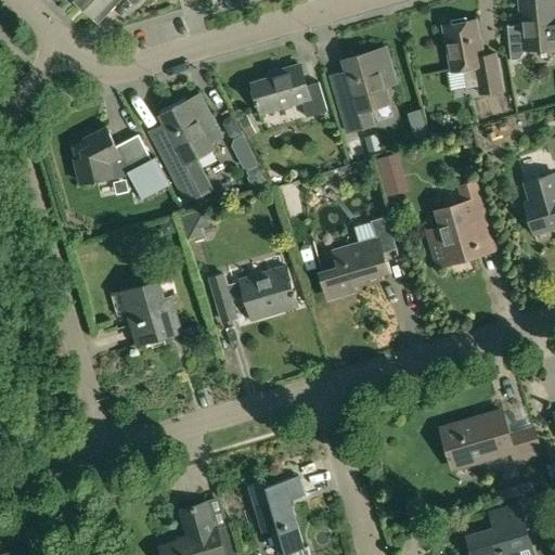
[(84,0),(77,7),(97,25),(121,0),(131,10),(140,0),(84,0)]
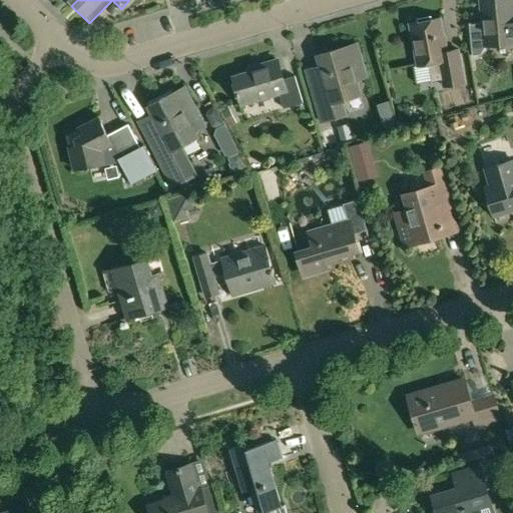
[(481,23),(468,24),(471,55),(478,54),(483,47),(484,47),(512,45),(512,14),(512,1),(480,4),(481,23)]
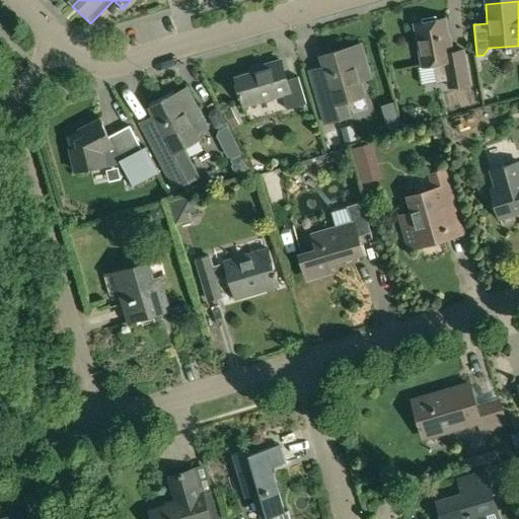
[(444,20),(414,26),(423,69),(435,66),(452,63),(451,54),(444,20)]
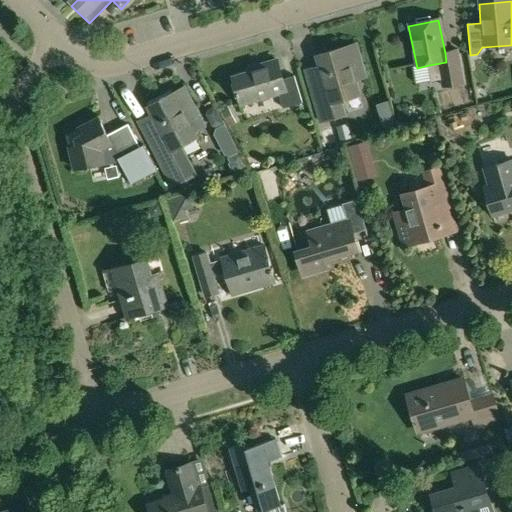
[(324,86),(309,90),(319,123),(344,116),(339,99),(356,94),(357,96),(358,96),(351,71),(362,68),(355,46),(316,57),(324,86)]
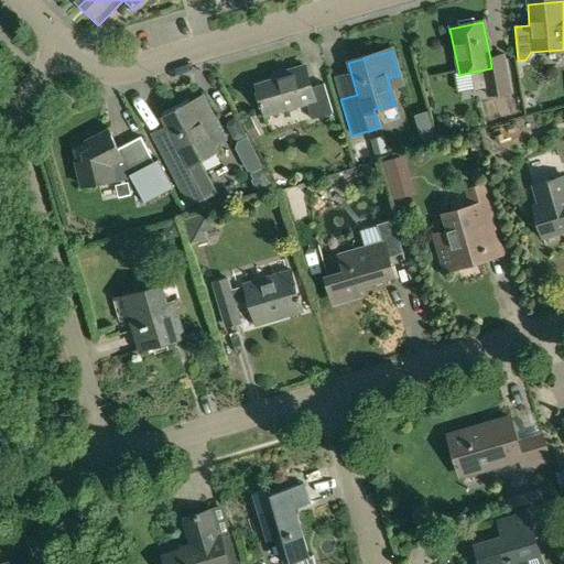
[(491,68),(473,72),(476,90),(486,88),(488,97),(510,94),(503,56),(490,58),(491,68)]
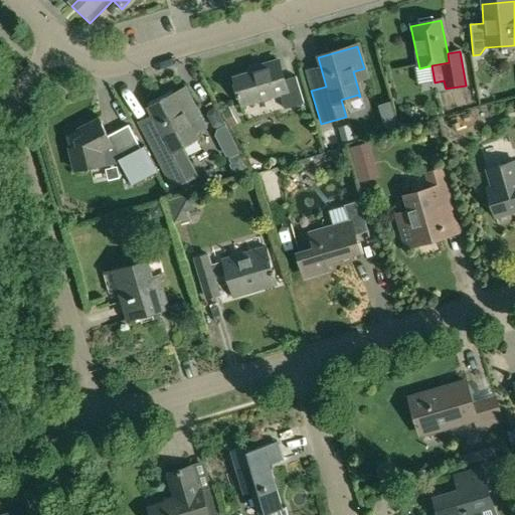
[(261,70),(233,78),(241,106),(279,95),(287,93),(284,80),(278,61),(260,66),(261,70)]
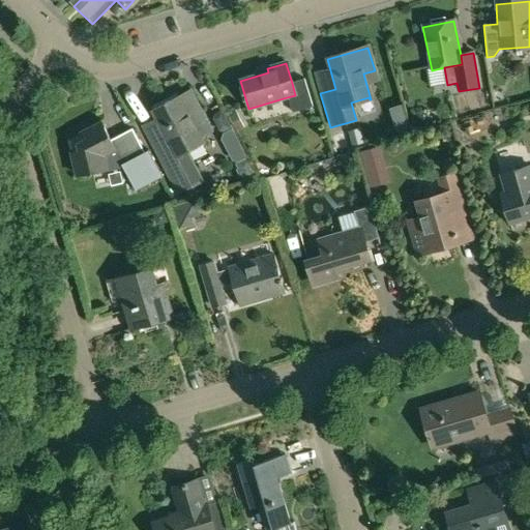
[(295,95),(287,97),(292,113),(312,108),(303,80),(292,83),(295,95)]
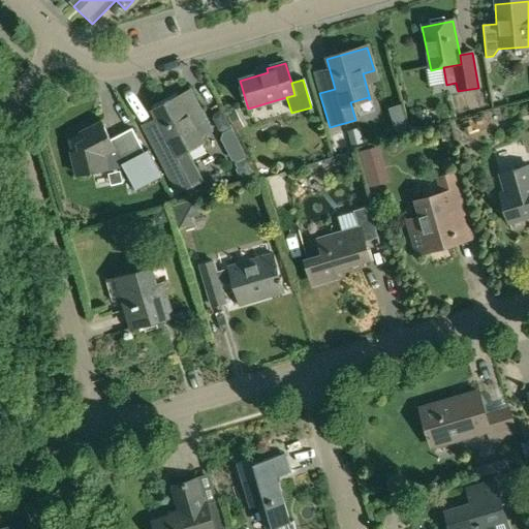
[(151,107),(150,109),(152,113),(166,139),(152,147),(168,178),(177,193),(199,181),(192,166),(185,153),(205,143),(201,136),(210,132),(200,114),(189,93),(187,89),(175,95),(151,107)]
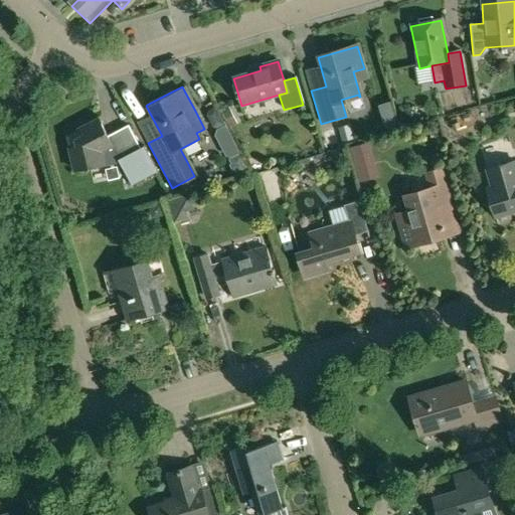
[(209,110),(208,114),(214,126),(218,127),(225,124),(216,106),(209,110)]
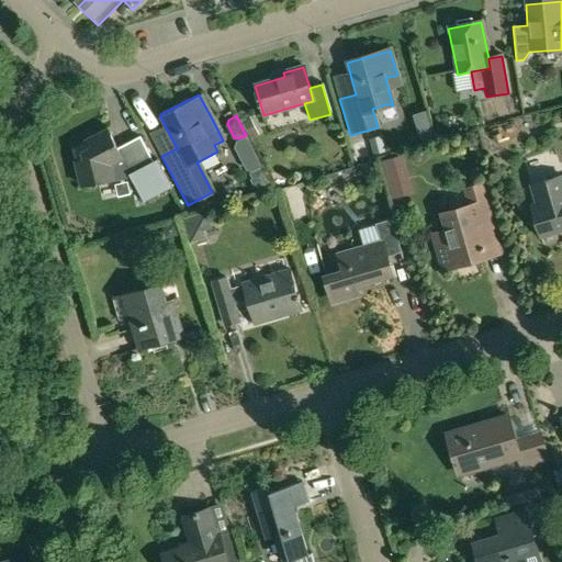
[(253,116),(244,121),(253,138),(262,134),(253,116)]
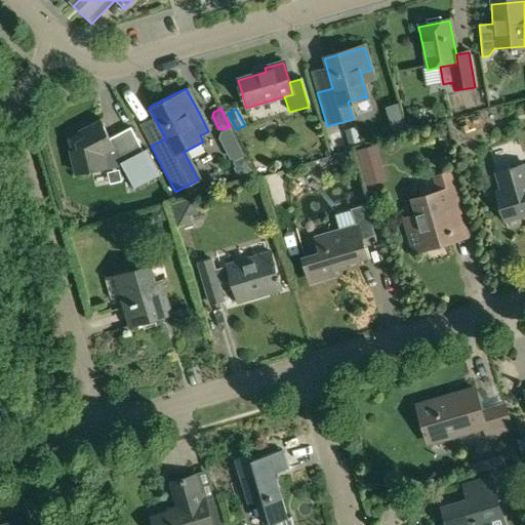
[(418,113),(406,116),(409,128),(421,124),(418,113)]
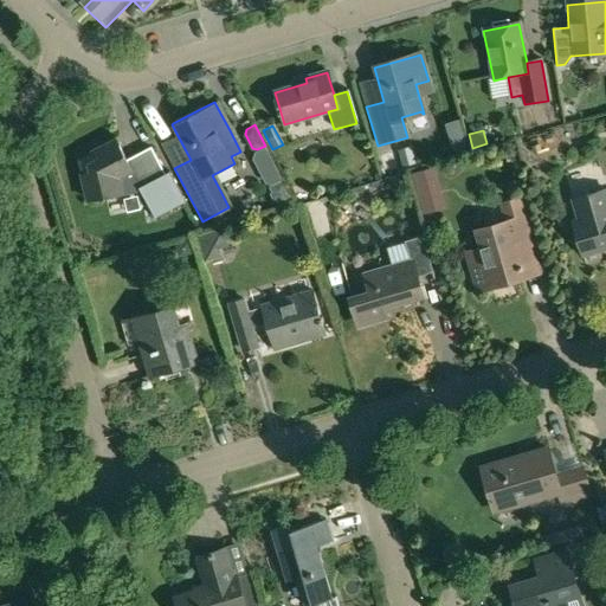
[(82,180),(79,180),(83,194),(85,194),(86,200),(104,197),(105,199),(122,197),(121,194),(139,188),(155,219),(156,218),(155,217),(184,202),(184,204),(185,204),(169,172),(167,173),(168,173),(165,175),(152,148),(126,160),(115,140),(91,152),(92,155),(81,161),(84,173),(81,173),(82,180)]
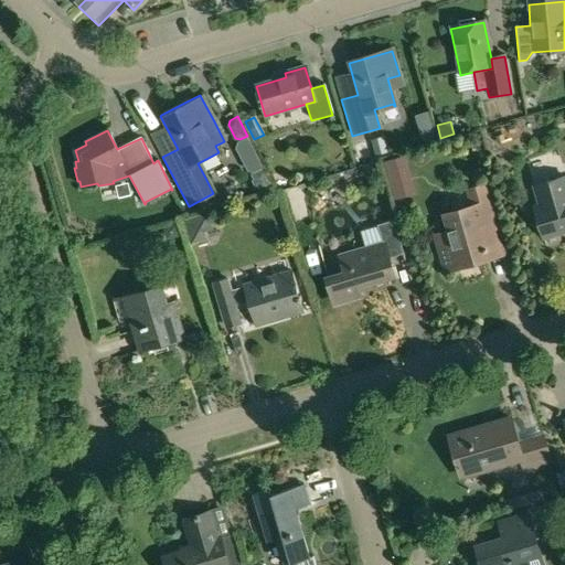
[(384,138),(372,141),(376,156),(388,152),(384,138)]
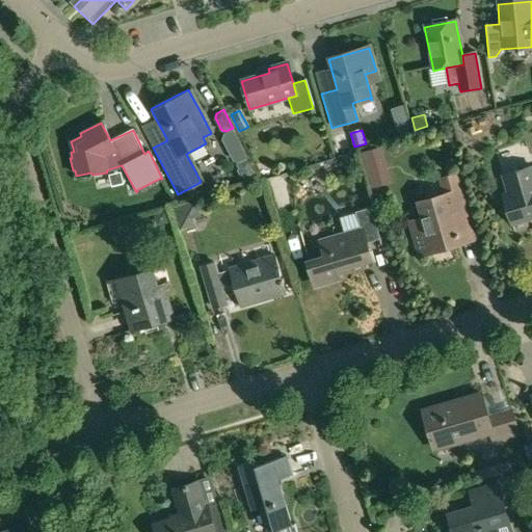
[(368,168),(388,162),(382,144),(363,151),(368,168)]
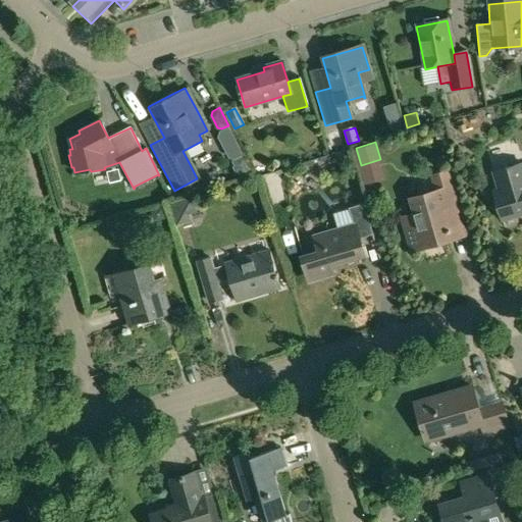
[(337,155),(337,157),(337,158),(338,160),(340,161),(341,162),(342,163),(344,163),(345,163),(347,162),(349,161),(350,160),(350,158),(350,157),(350,155),(350,154),(349,152),(347,151),(345,151),(344,150),(342,151),(341,151),(340,152),(338,153),(337,155)]
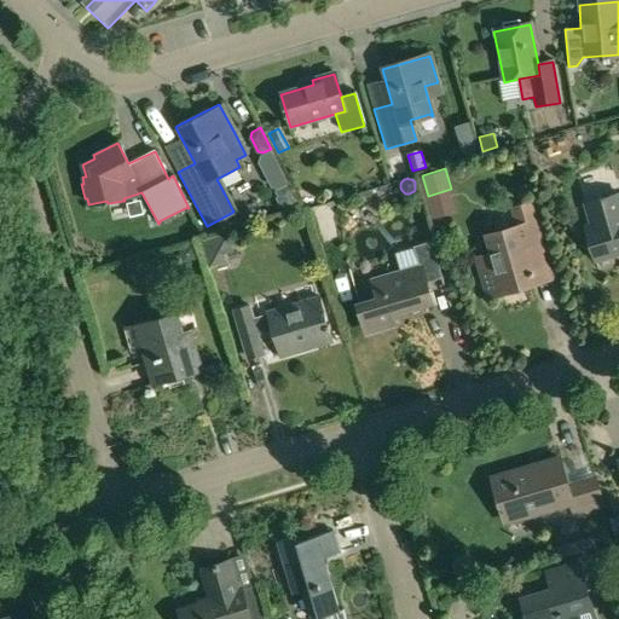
[(290,186),(278,192),(288,210),(300,206),(290,186)]
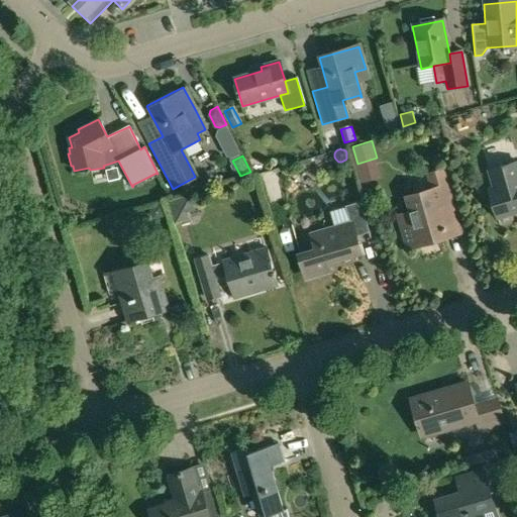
[(491,186),(486,188),(495,219),(498,218),(516,212),(516,162),(486,171),(491,186)]
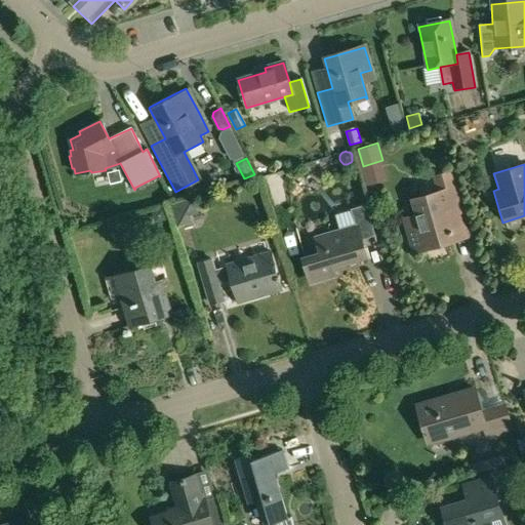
[(419,214),(406,218),(415,250),(457,238),(450,214),(460,211),(449,172),(435,176),(440,192),(414,199),(419,214)]
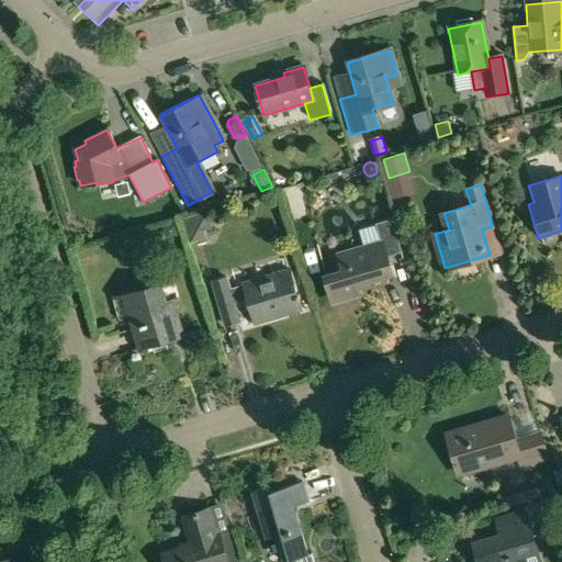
[(208,211),(182,218),(190,244),(206,238),(203,229),(212,227),(208,211)]
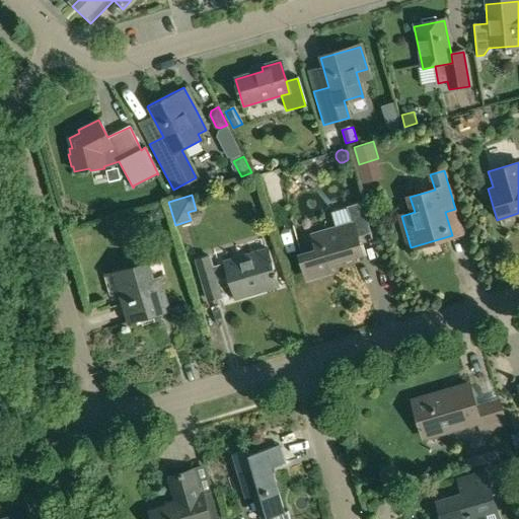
[(315,249),(300,254),(308,279),(330,272),(327,262),(361,251),(356,236),(371,231),(362,202),(348,207),(352,221),(310,233),(315,249)]
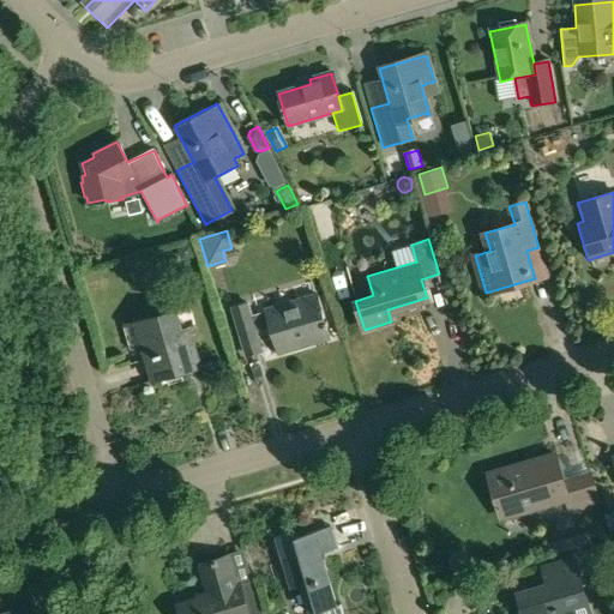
[(192,242),(176,246),(181,260),(196,257),(192,242)]
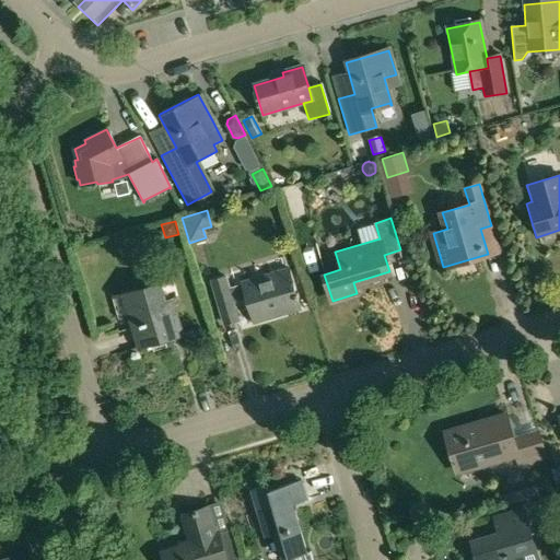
[(225,276),(212,280),(225,324),(232,322),(240,319),(236,311),(234,302),(248,298),(256,323),(301,310),(289,267),(243,281),(244,283),(230,288),(225,276)]
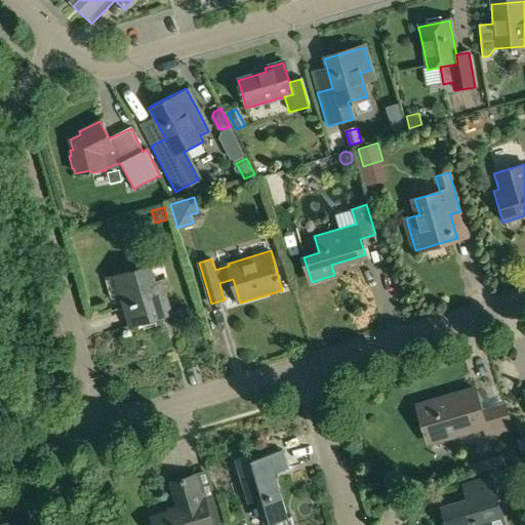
[(150,265),(113,276),(122,305),(126,304),(132,326),(171,315),(161,280),(155,282),(150,265)]
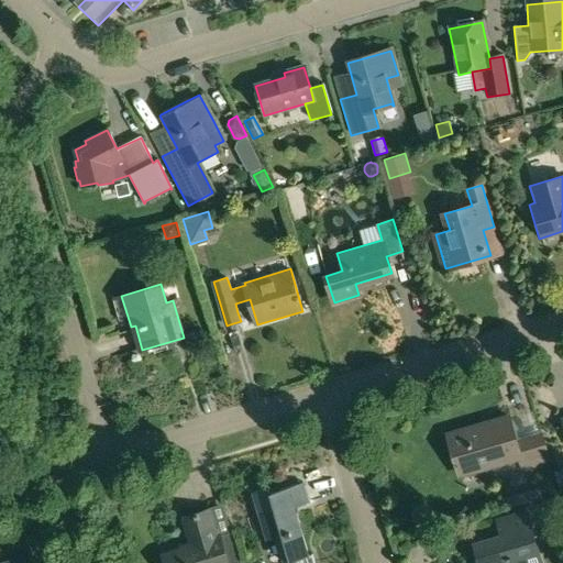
[(508,417),(449,434),(460,472),(490,463),(492,466),(520,459),(522,470),(550,461),(541,433),(516,441),(508,417)]
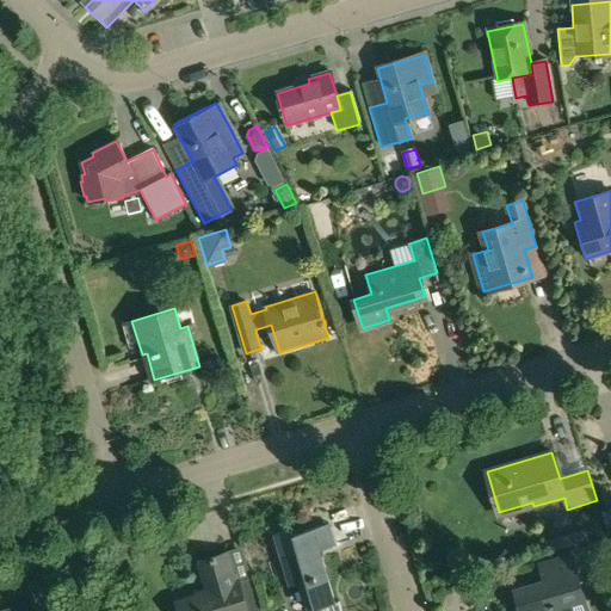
[(292,530),(276,535),(290,585),(301,582),(309,610),(313,609),(313,610),(341,610),(339,602),(335,603),(320,549),(337,544),(331,524),(294,535),(292,530)]
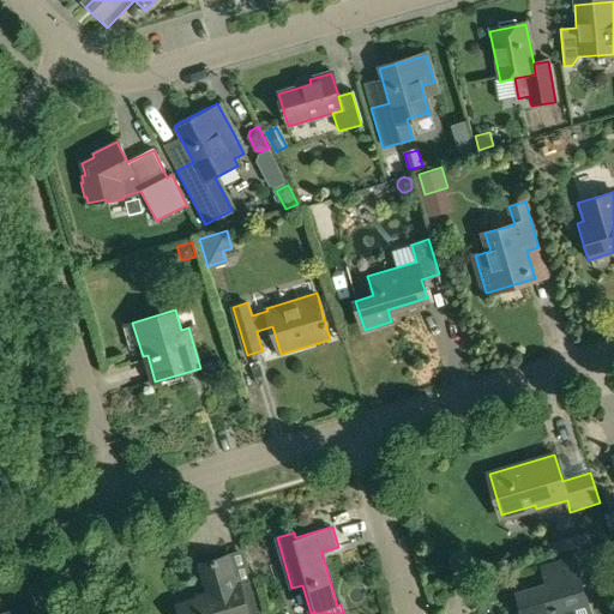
[(209,594),(178,603),(180,613),(262,613),(263,613),(253,579),(239,583),(232,555),(200,564),(209,594)]
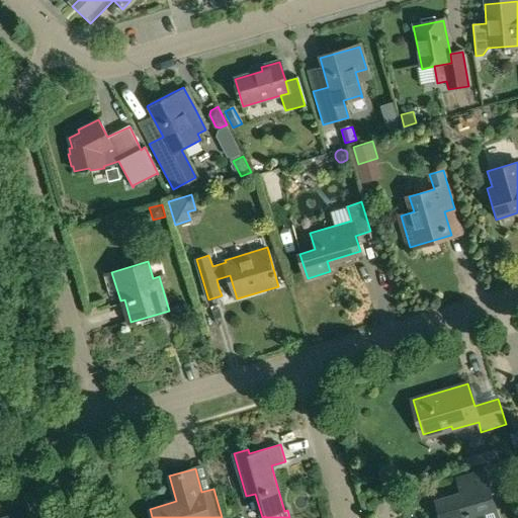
[(461,490),(436,498),(442,517),(487,517),(486,512),(496,509),(484,468),(457,477),(461,490)]
